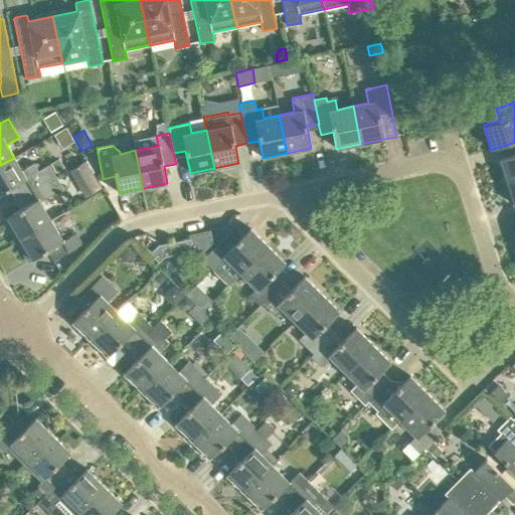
[(514,154),(500,159),(508,182),(514,179),(514,154)]
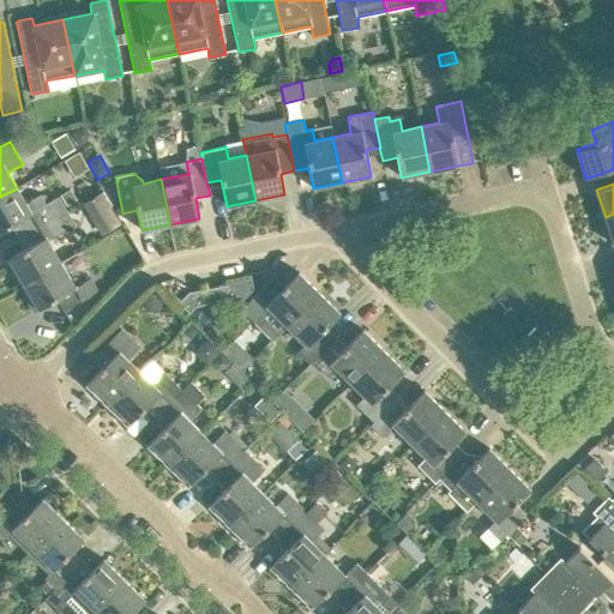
[(0,232),(12,224),(19,236),(66,209),(58,196),(46,204),(40,194),(25,203),(17,188),(0,197),(0,232)]
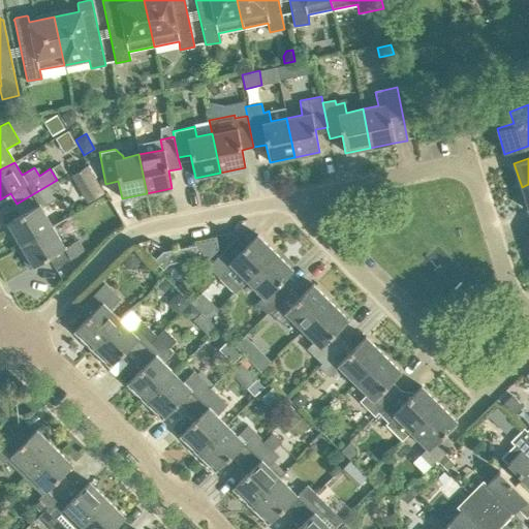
[(84,197),(102,191),(92,162),(73,168),(84,197)]
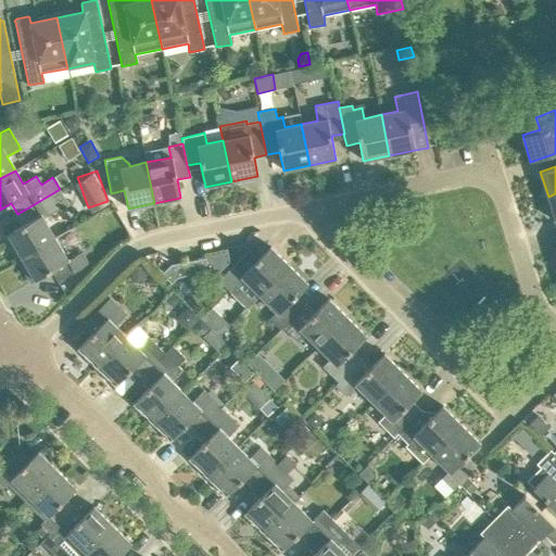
[(63,172),(54,177),(61,188),(70,182),(63,172)]
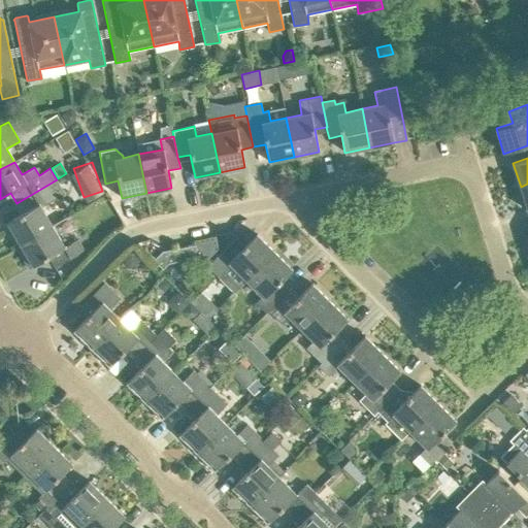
[(3,225),(15,246),(52,226),(39,205),(47,200),(50,202),(65,194),(57,179),(17,203),(23,213),(3,225)]
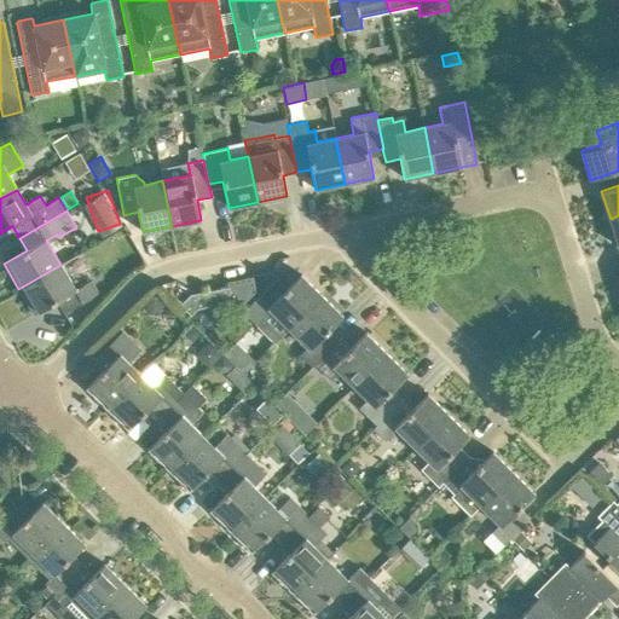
[(61,265),(18,289),(34,314),(57,301),(64,313),(98,294),(90,282),(75,290),(61,265)]
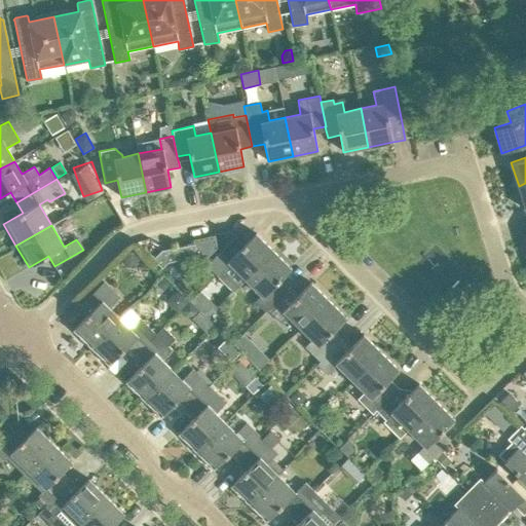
[(232,292),(246,279),(273,252),(255,233),(243,246),(235,237),(207,265),(232,292)]
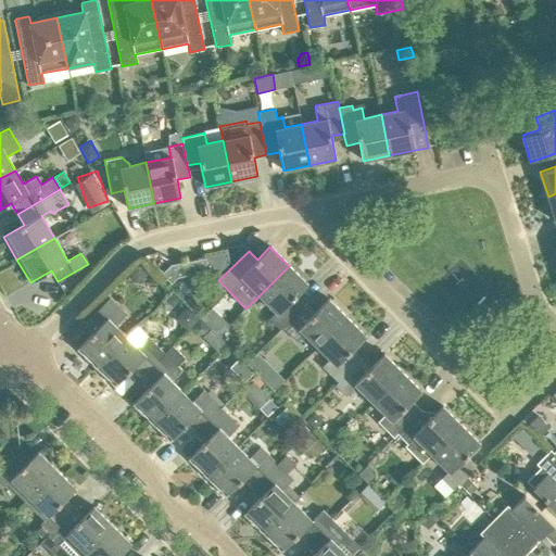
[(209,272),(205,258),(171,265),(171,264),(161,274),(171,283),(177,277),(209,272)]
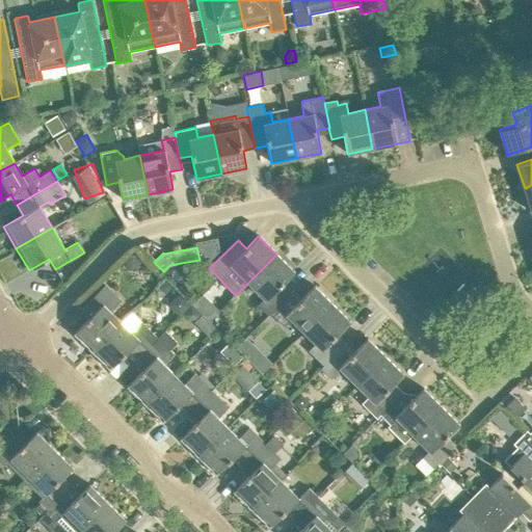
[(268,316),(270,313),(287,296),(278,288),(294,272),(276,255),(248,283),(264,298),(258,306),(268,316)]
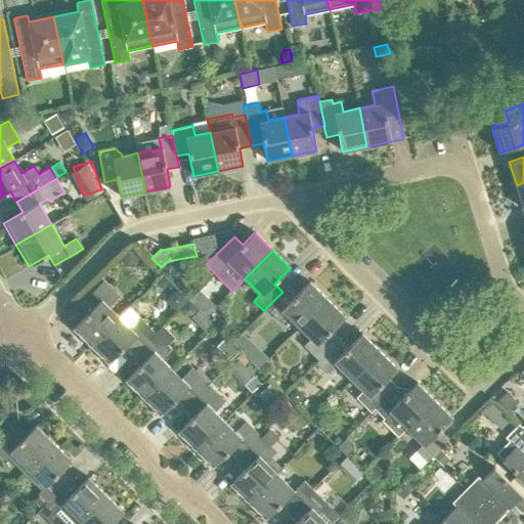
[(134,262),(135,252),(125,252),(125,261),(134,262)]
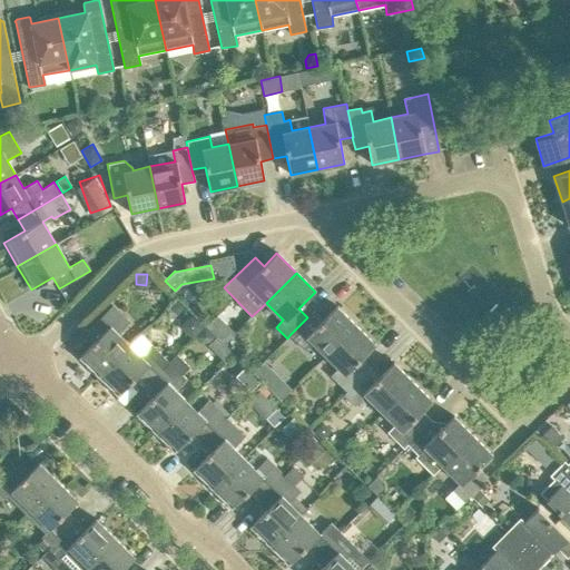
[(180,311),(183,307),(177,302),(170,308),(174,311),(180,311)]
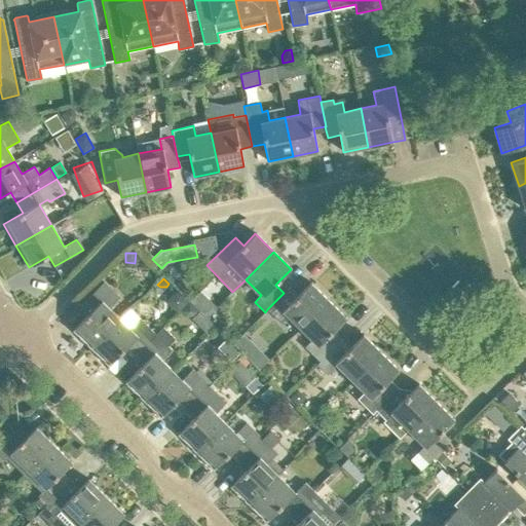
[(72,330),(90,348),(119,318),(109,308),(119,298),(103,283),(80,305),(88,314),(72,330)]
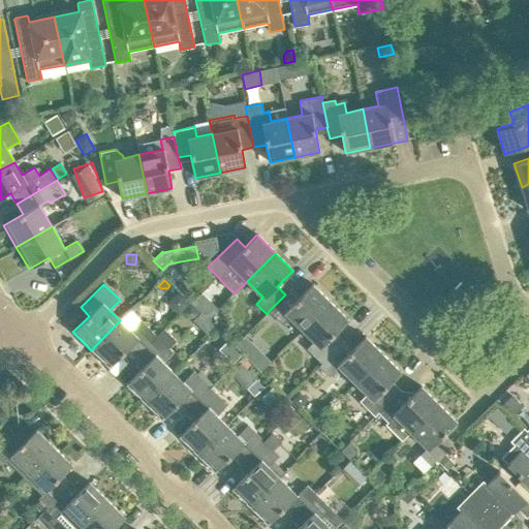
[(291,318),(303,330),(330,303),(312,284),(300,297),(291,288),(285,294),(269,311),(284,327),(291,318)]
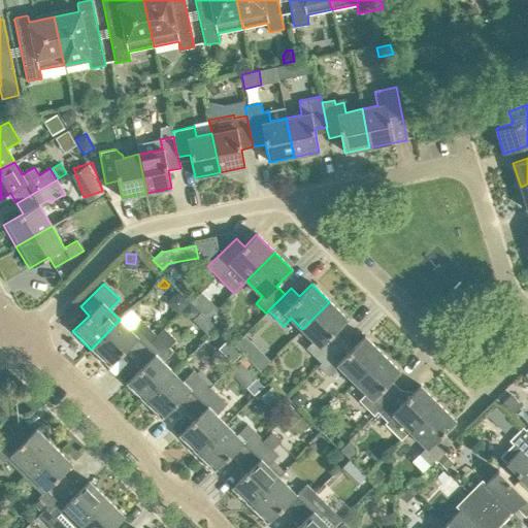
[(218,308),(201,292),(191,303),(207,319),(218,308)]
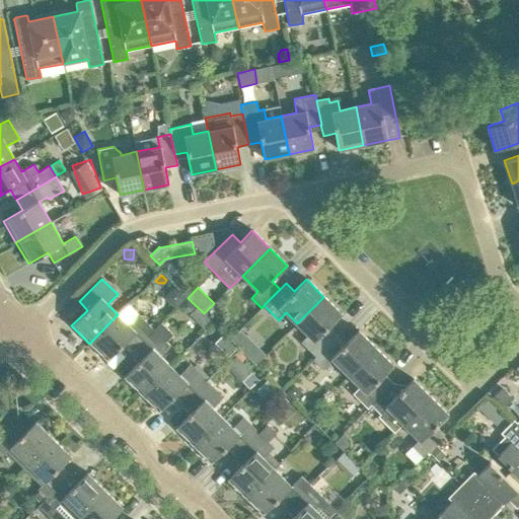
[(300,342),(315,357),(338,335),(329,326),(342,314),(323,297),(297,323),(307,335),(300,342)]
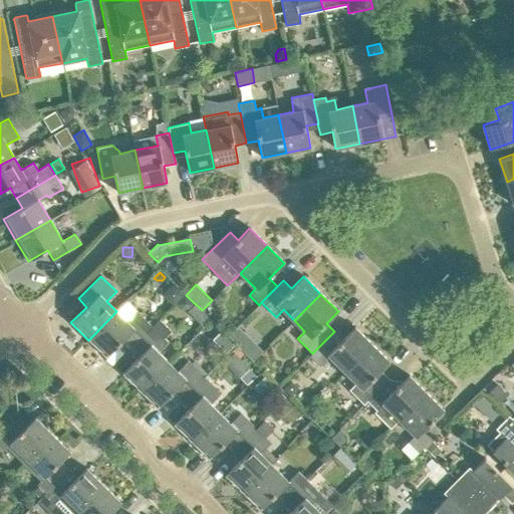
[(193,304),(185,296),(177,304),(182,309),(189,309),(193,304)]
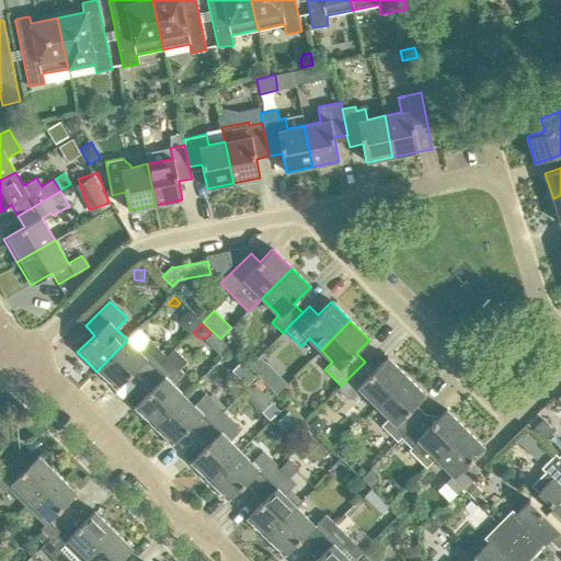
[(230,350),(213,332),(205,341),(222,357),(230,350)]
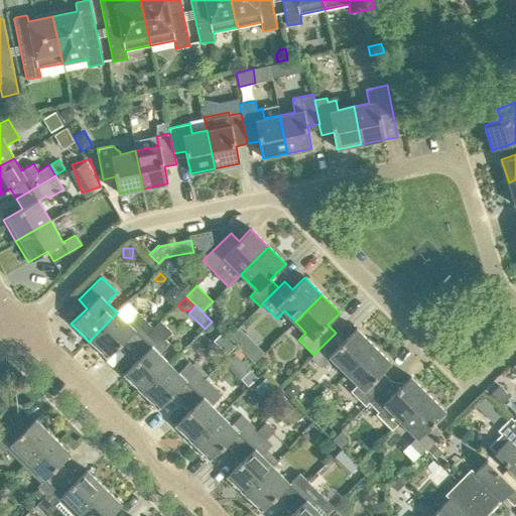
[(122,343),(130,351),(153,328),(137,312),(128,323),(117,312),(89,342),(106,359),(122,343)]
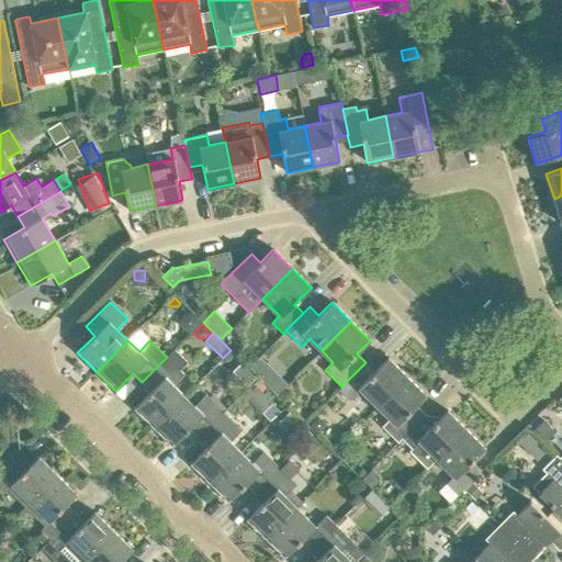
[(133,408),(153,427),(183,396),(173,386),(184,375),(179,370),(187,362),(175,349),(167,357),(142,382),(150,391),(133,408)]
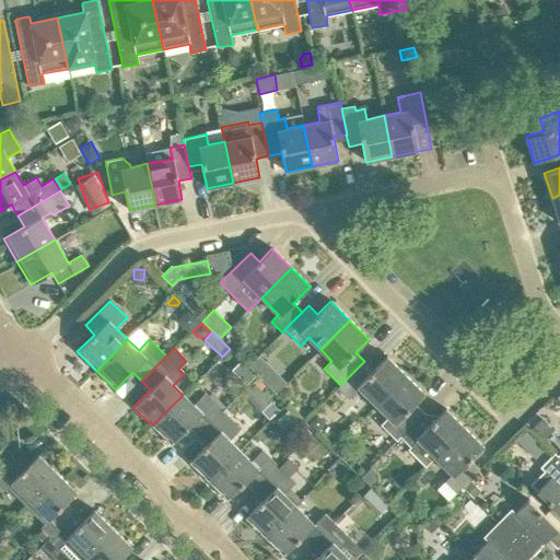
[(359,388),(375,405),(405,375),(386,357),(373,370),(364,361),(340,385),(337,388),(348,399),(359,388)]
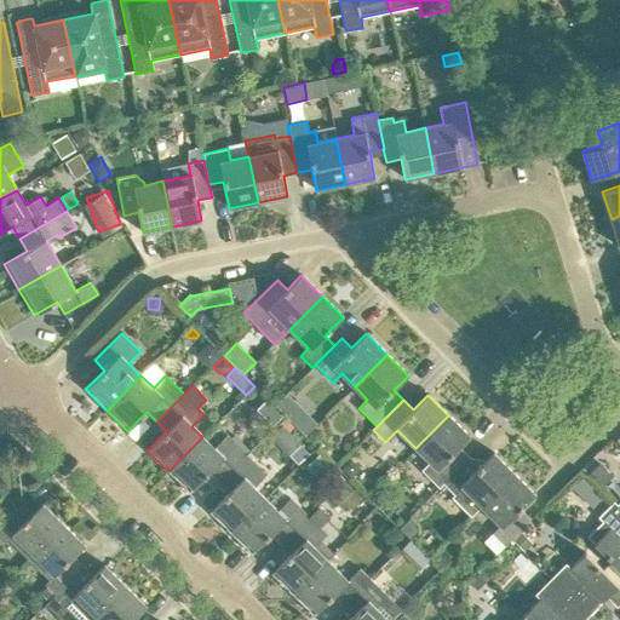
[(302,402),(291,414),(306,429),(317,417),(302,402)]
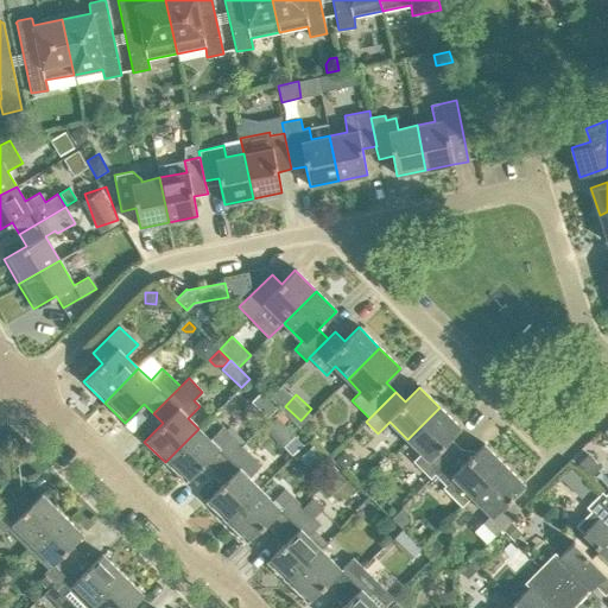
[(277,407),(270,400),(260,409),(267,417),(277,407)]
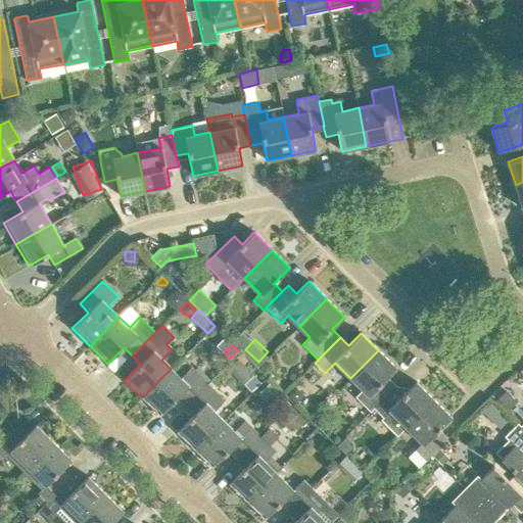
[(370,412),(373,408),(388,392),(380,385),(396,369),(378,350),(350,378),(362,389),(354,396),(370,412)]
